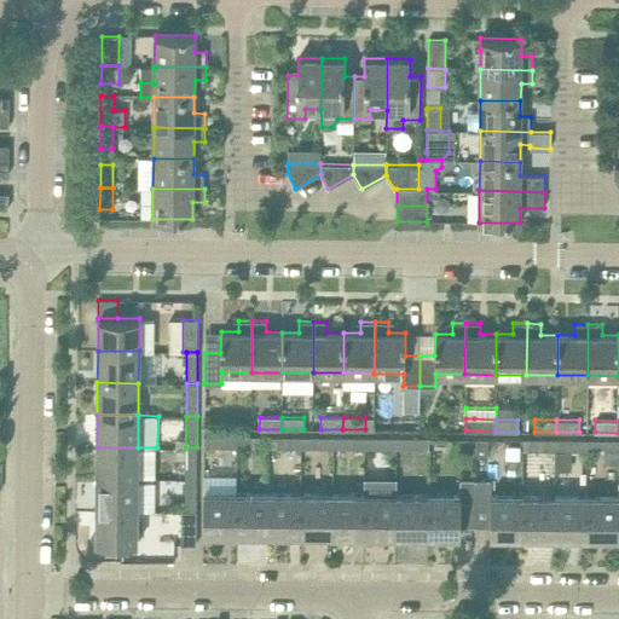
[(237,447),(237,435),(204,435),(204,446),(237,447)]
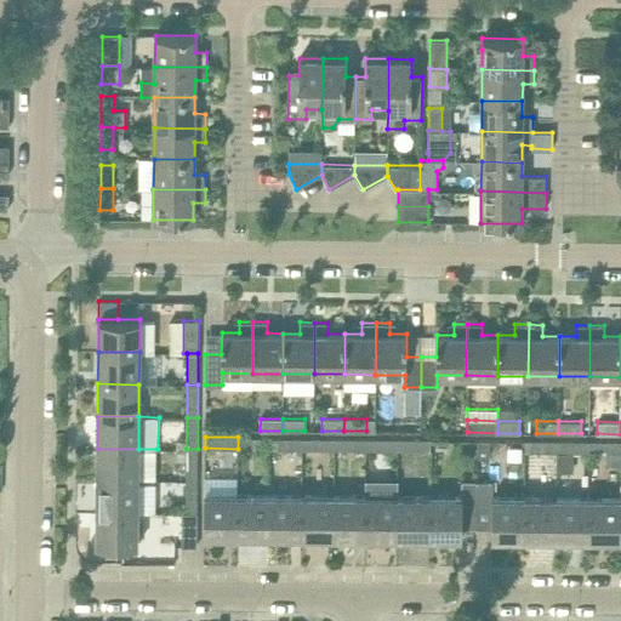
[(269,449),(269,438),(238,437),(238,449),(269,449)]
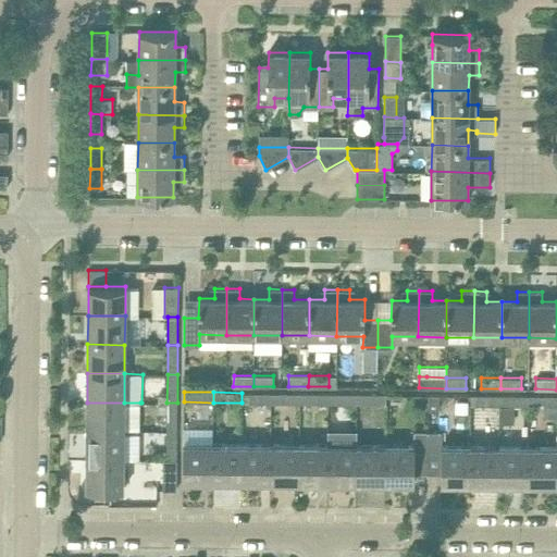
[(270,404),(270,393),(242,393),(242,403),(270,404)]
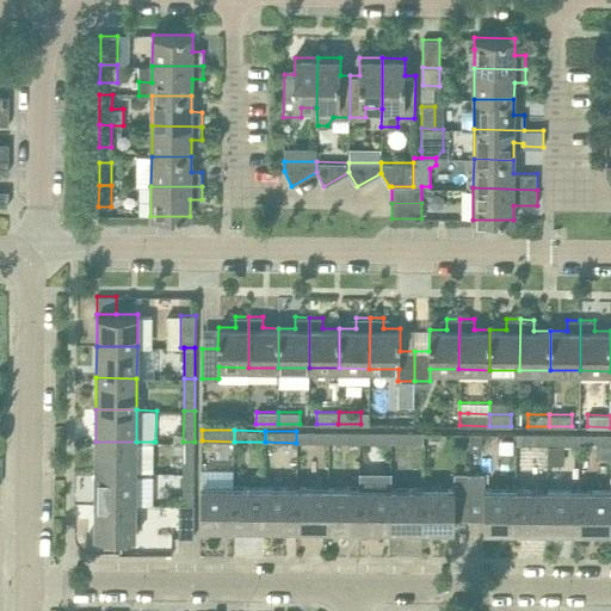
[(328,443),(328,431),(296,431),(296,443),(328,443)]
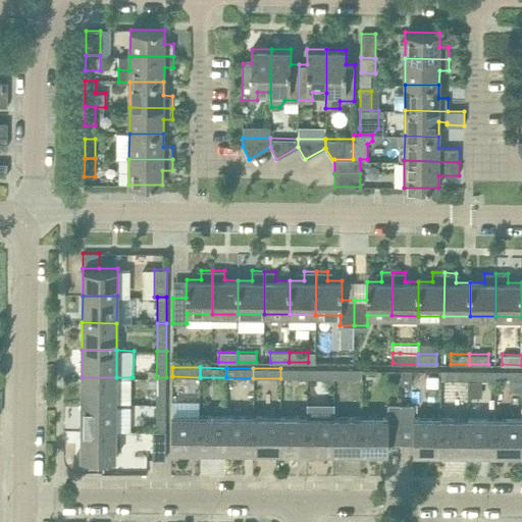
[(307,378),(307,369),(280,368),(280,378),(307,378)]
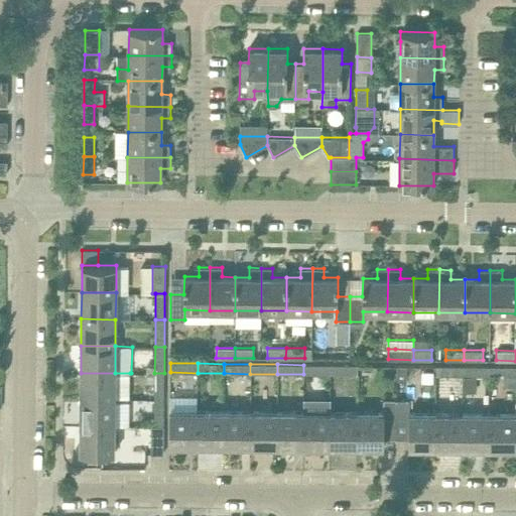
[(331,375),(331,365),(303,365),(303,374),(331,375)]
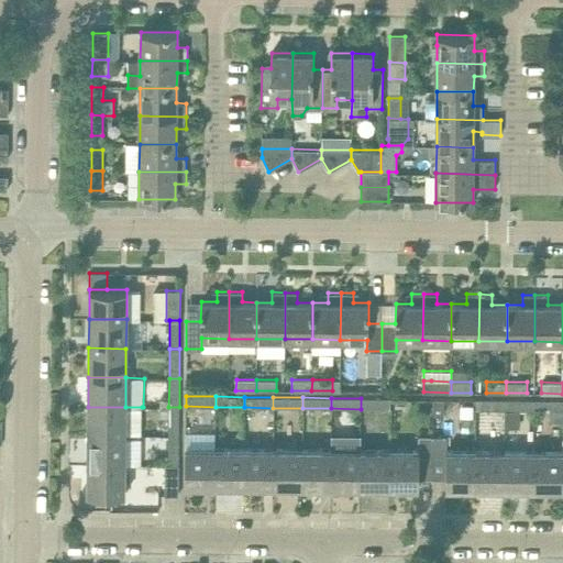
[(390,398),(361,398),(361,409),(389,409),(390,398)]
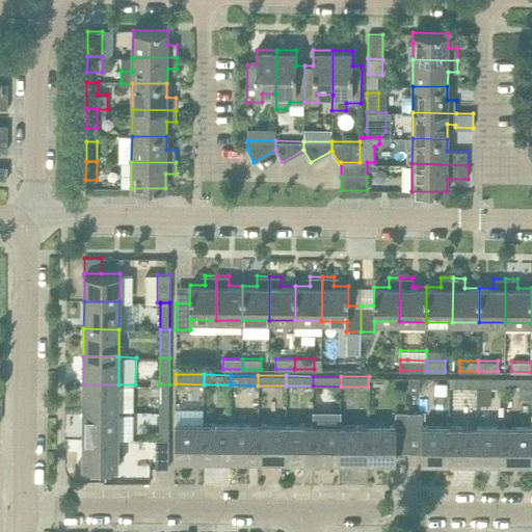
[(409,377),(408,392),(419,392),(420,377),(409,377)]
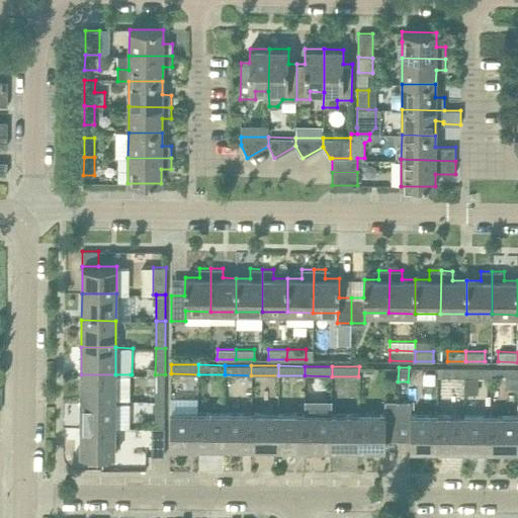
[(464,376),(464,367),(438,367),(438,376),(464,376)]
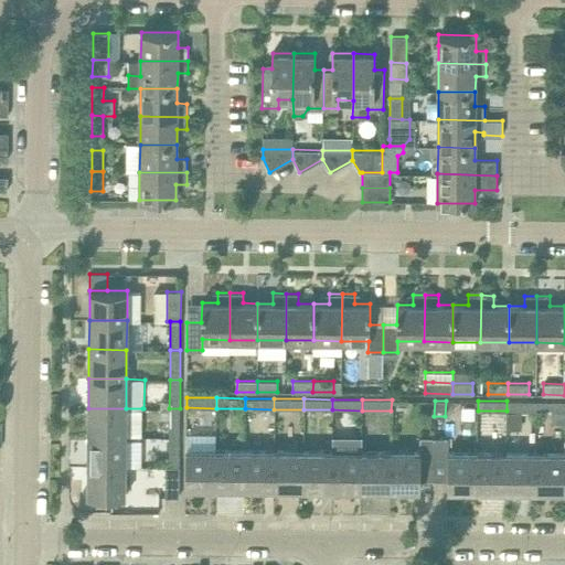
[(536,412),(536,401),(507,401),(507,411),(507,426),(520,426),(520,411),(536,412)]
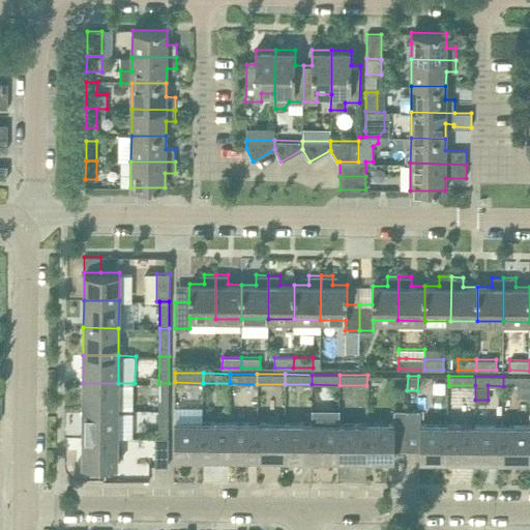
[(529,385),(529,376),(503,376),(503,386),(529,385)]
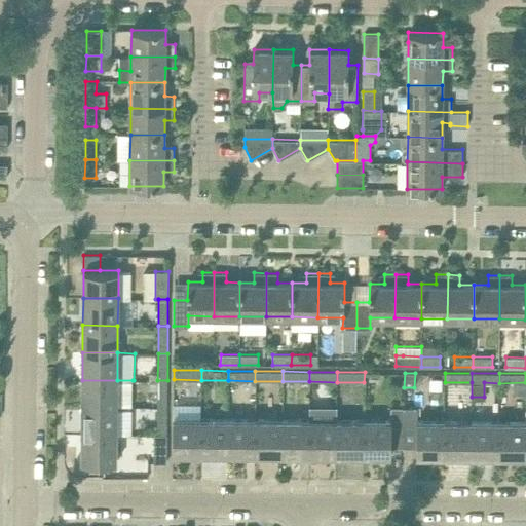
[(117,405),(117,380),(82,380),(82,407),(117,408),(117,405)]
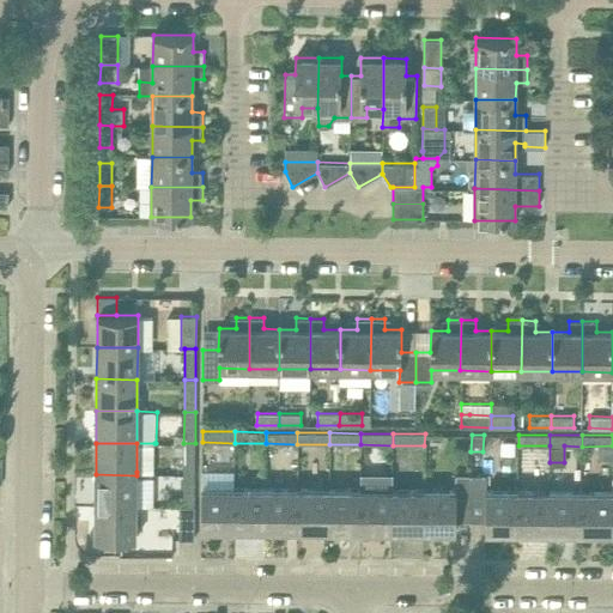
[(137,443),(137,472),(155,473),(155,443),(137,443)]
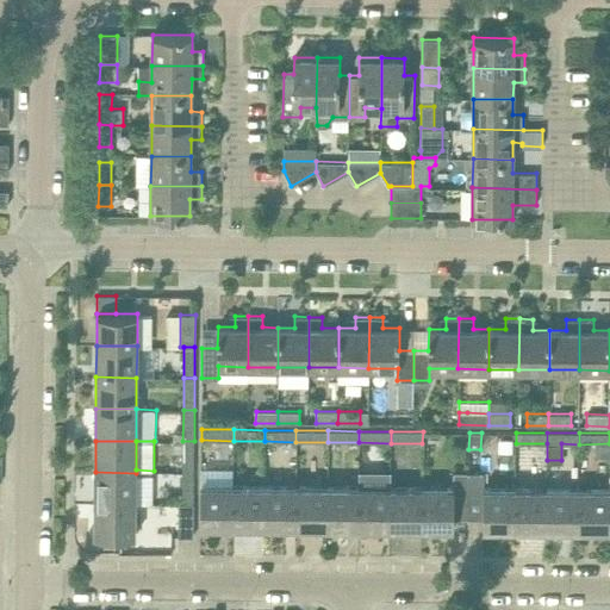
[(193,473),(194,441),(182,441),(170,441),(169,452),(182,453),(182,455),(170,455),(170,473),(182,473),(193,473)]
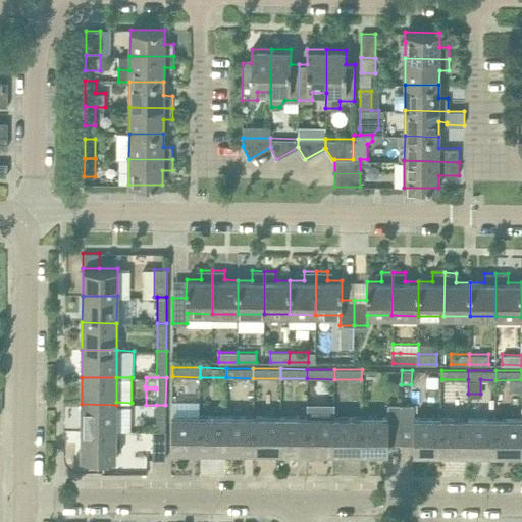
[(307,403),(307,416),(307,452),(333,452),(334,417),(334,403),(307,403)]
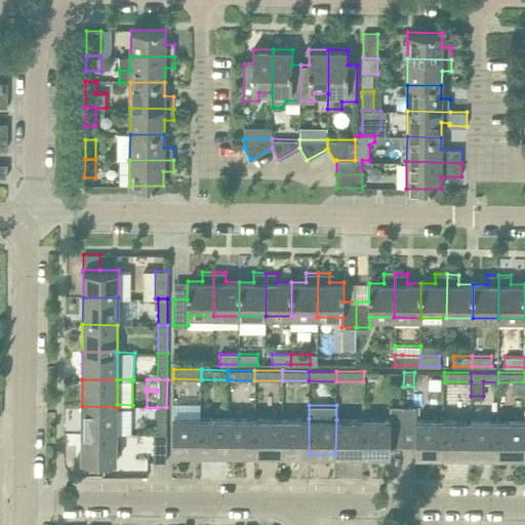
[(117,409),(117,407),(82,406),(81,434),(116,434),(116,433),(117,409)]
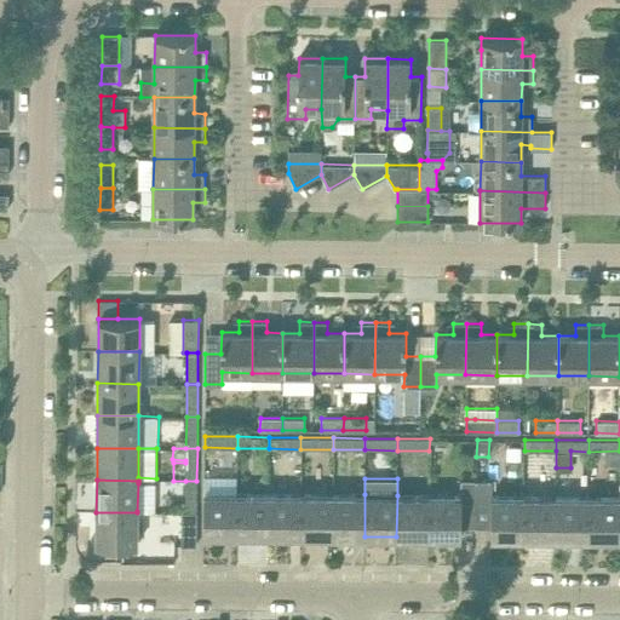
[(476,527),(476,480),(461,480),(461,495),(429,495),(429,537),(460,537),(461,527),(476,527)]
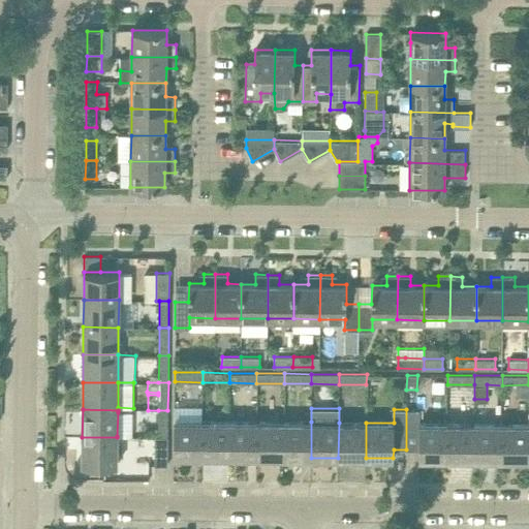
[(445,459),(446,424),(419,423),(419,409),(406,409),(406,449),(418,449),(418,459),(445,459)]
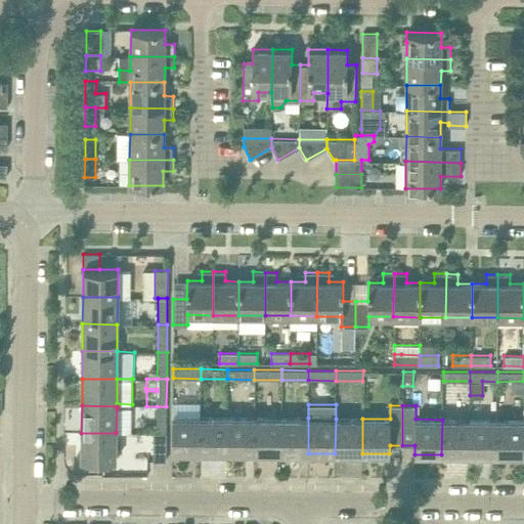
[(166,433),(166,406),(157,406),(157,433),(166,433)]
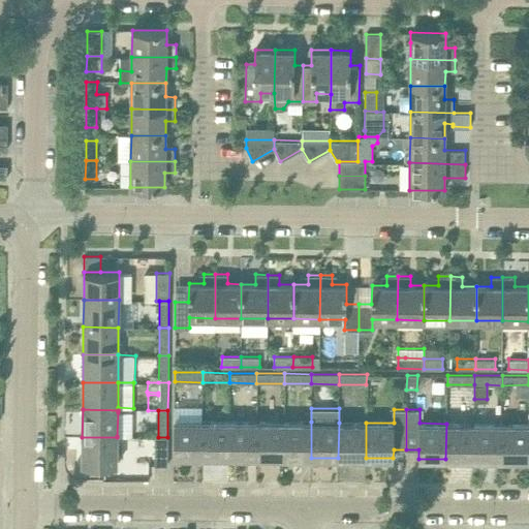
[(118,412),(117,436),(133,436),(133,412),(118,412)]
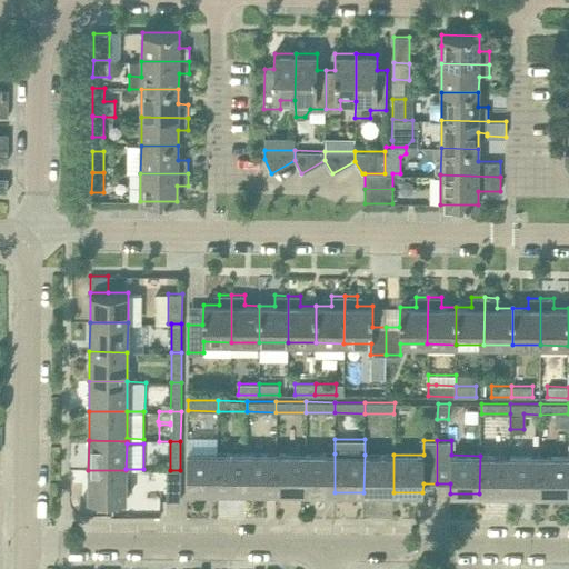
[(217,490),(217,452),(187,452),(187,490),(217,490)]
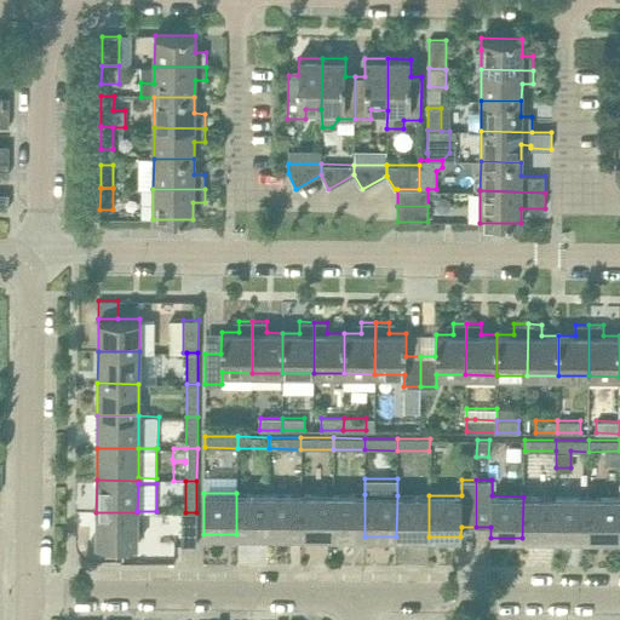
[(268,535),(268,494),(236,493),(236,534),(268,535)]
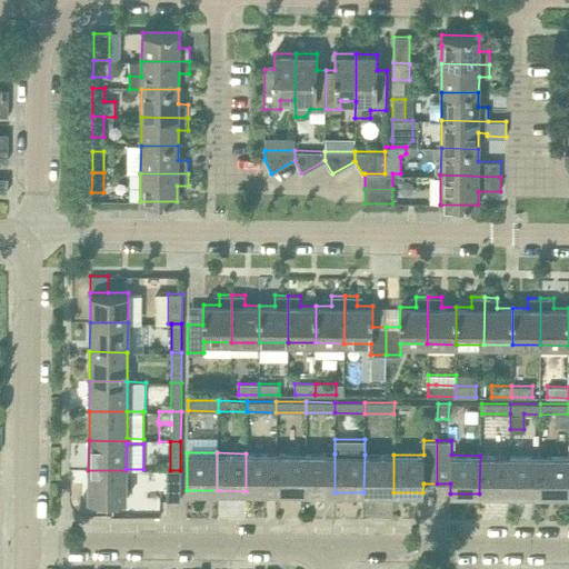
[(276,491),(276,453),(246,453),(246,491),(276,491)]
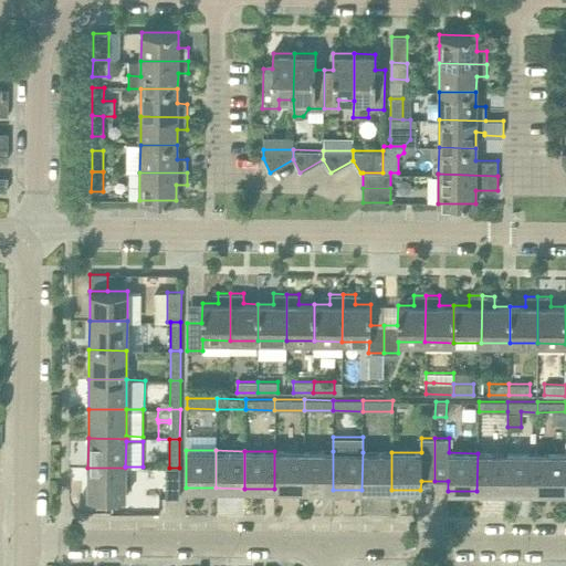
[(303,489),(304,451),(274,451),(274,489),(303,489)]
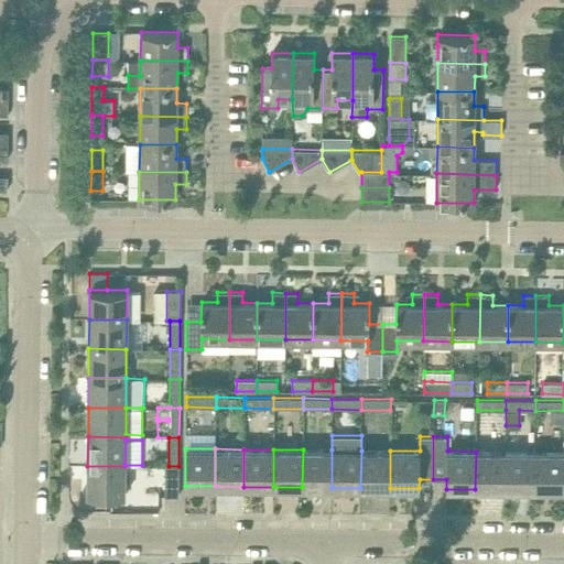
[(332,488),(332,449),(303,449),(302,487),(332,488)]
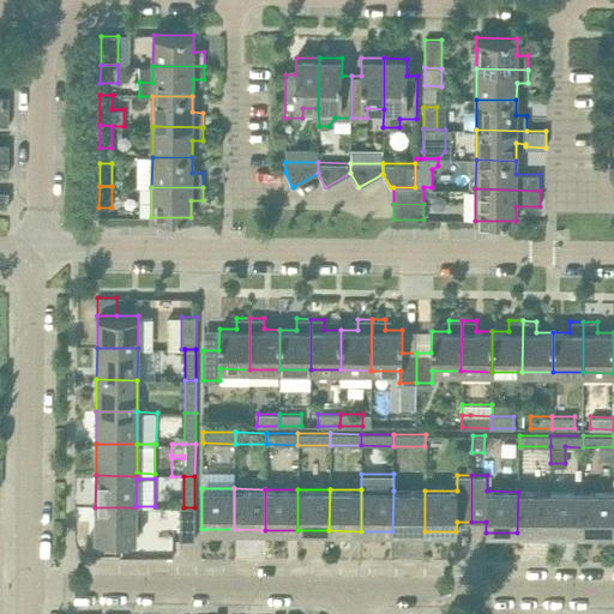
[(425,531),(425,491),(393,491),(392,531),(425,531)]
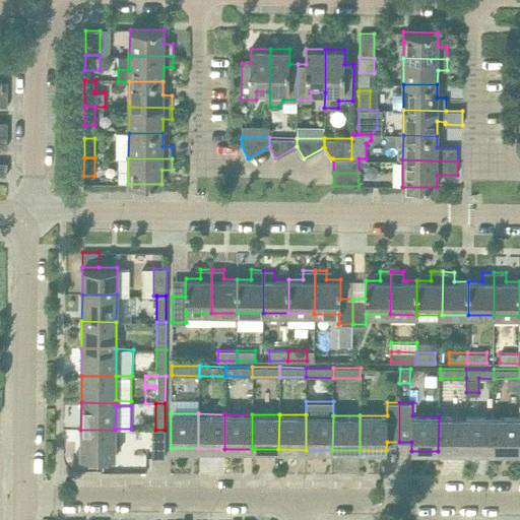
[(465,451),(465,416),(439,416),(438,451),(465,451)]
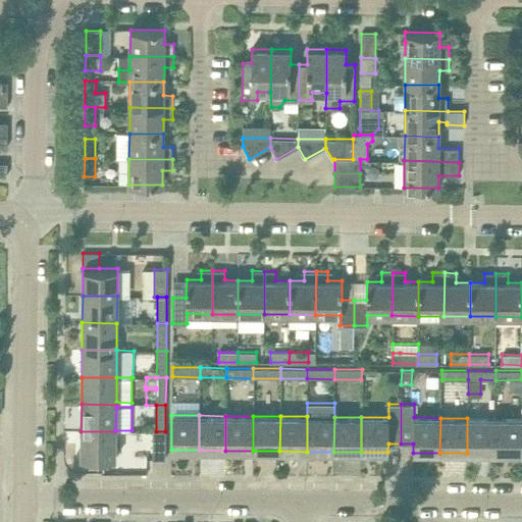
[(493,453),(494,418),(467,418),(467,453),(493,453)]
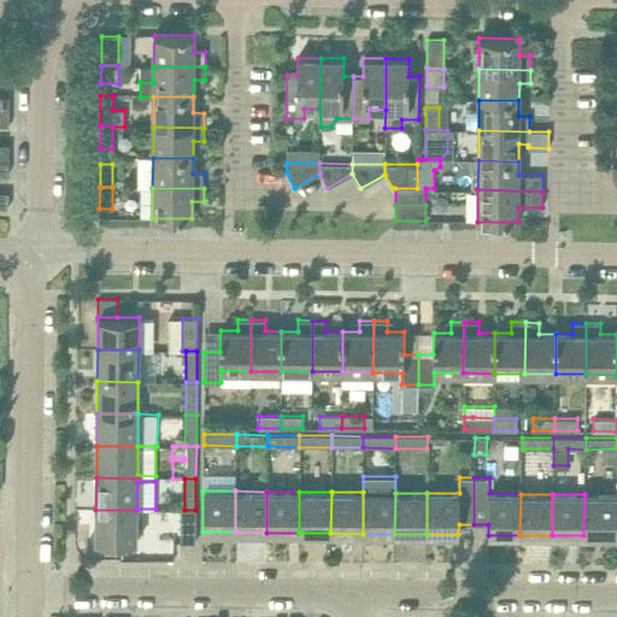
[(616,536),(616,495),(585,494),(583,535),(616,536)]
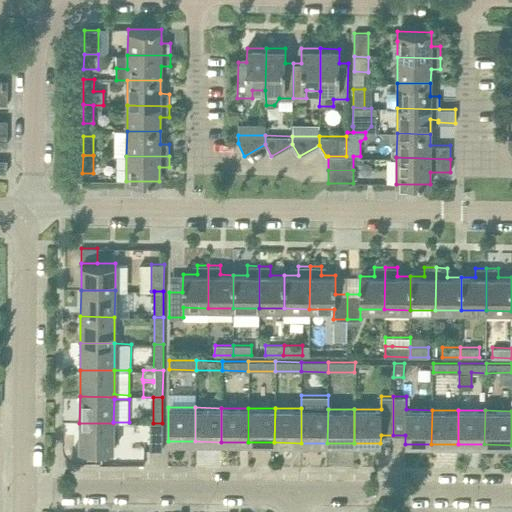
[(113,450),(113,423),(79,423),(79,449),(113,450)]
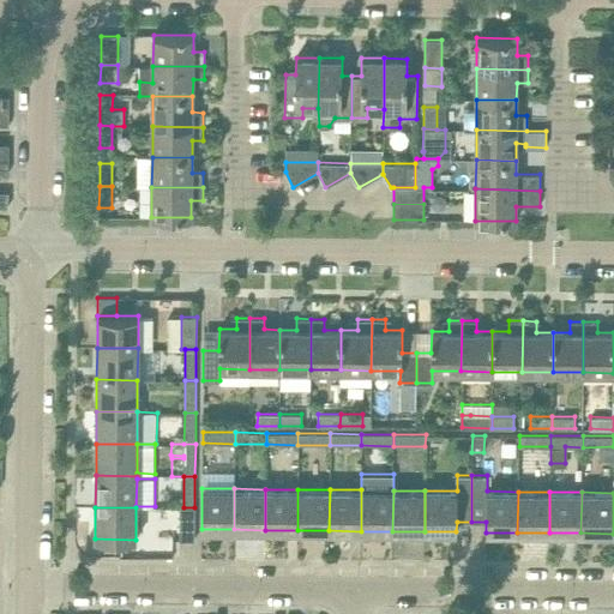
[(194,540),(194,516),(194,507),(184,507),(180,507),(180,540),(194,540)]
